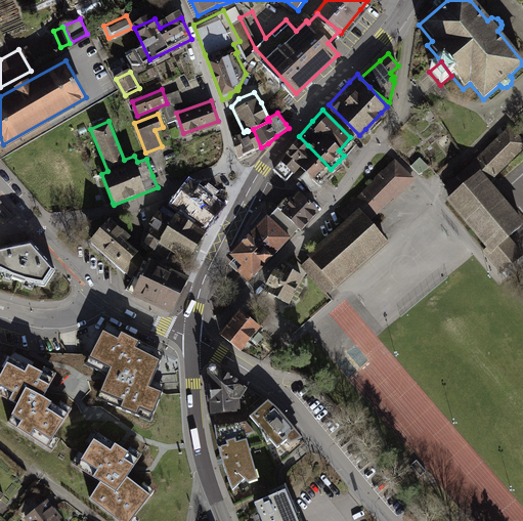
[(445,192),(448,197),(488,245),(483,248),(500,269),(509,262),(510,264),(521,253),(506,235),(521,222),(486,181),(522,143),(522,140),(509,126),(502,132),(470,164),(441,188),(445,192)]
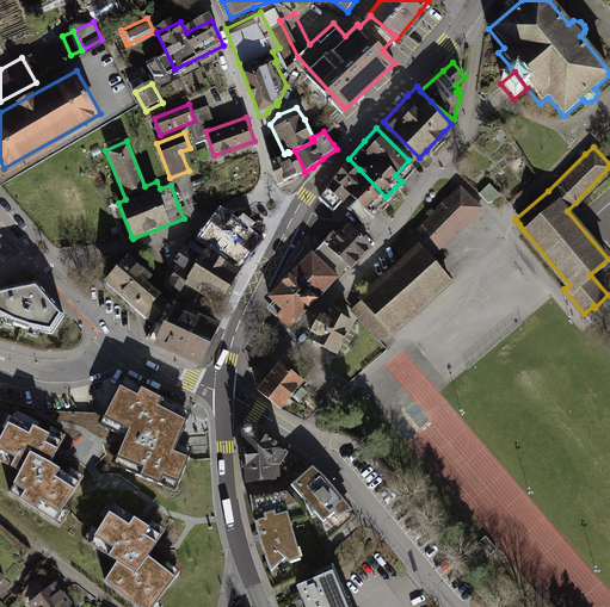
[(288,152),(284,154),(270,160),(275,173),(277,185),(305,172),(295,150),(289,153),(288,152)]
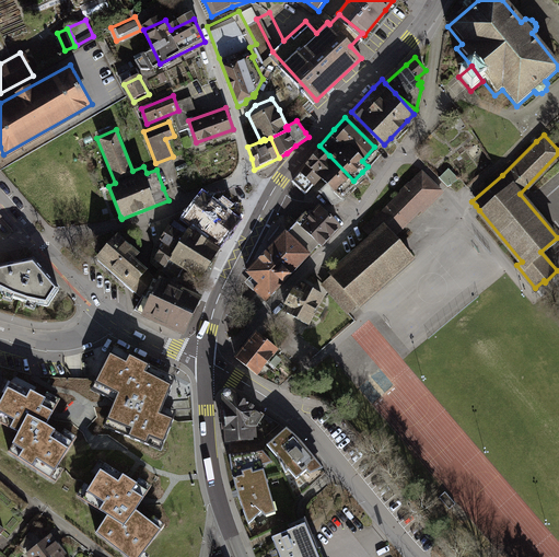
[(329,155),(319,146),(292,180),(304,190),(318,174),(315,171),(329,155)]
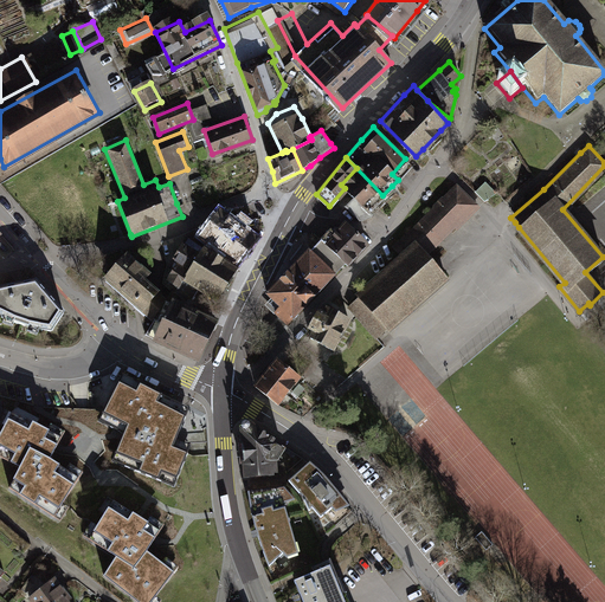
[(383,195),(356,168),(341,185),(345,188),(353,196),(345,205),(359,218),(372,213),(368,209),(383,195)]
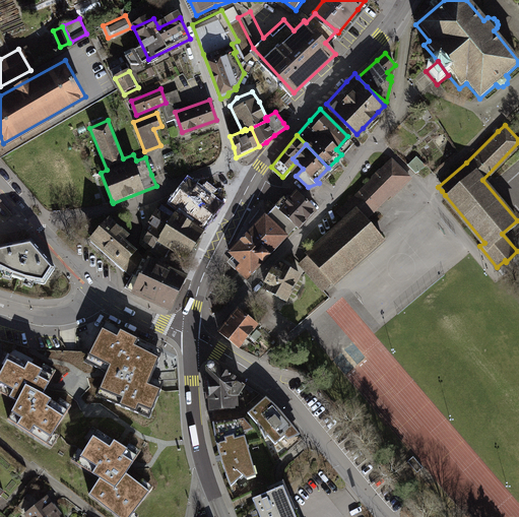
[(337,210),(344,218),(307,252),(308,253),(299,262),(322,287),(331,279),(332,281),(382,238),(365,217),(389,192),(392,194),(395,190),(409,176),(391,157),(380,169),(379,168),(372,175),(373,176),(351,198),(337,210)]
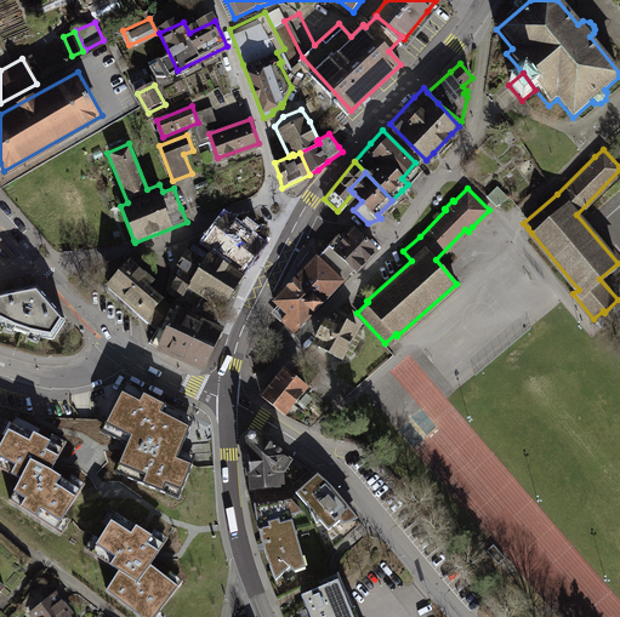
[(263,243),(225,211),(203,239),(240,269),(263,243)]
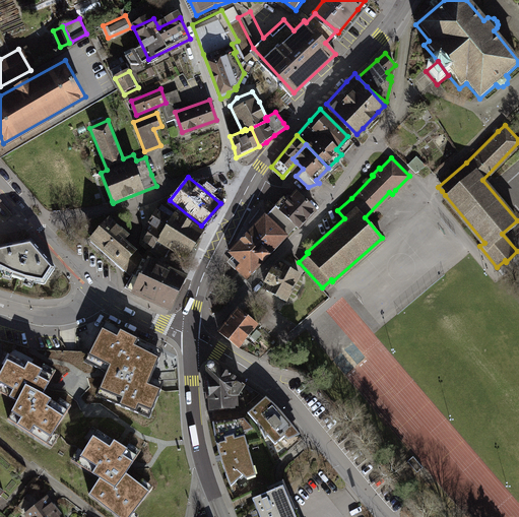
[(283,196),(275,204),(298,227),(315,208),(299,193),(293,193),(287,199),(283,196)]
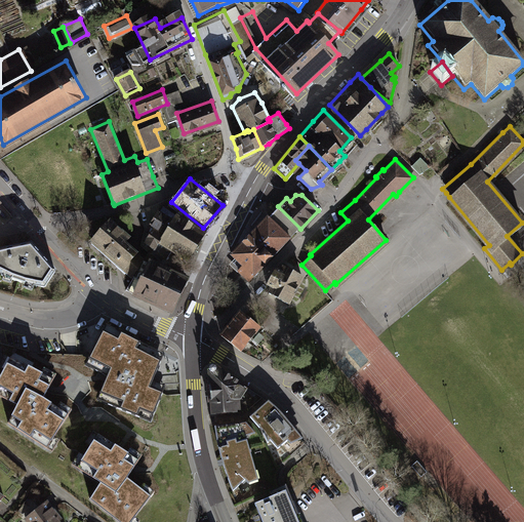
[(171,251),(189,261),(198,245),(204,235),(207,232),(176,212),(176,213),(172,211),(163,205),(160,209),(158,208),(149,225),(153,227),(150,233),(145,242),(166,258),(171,251)]
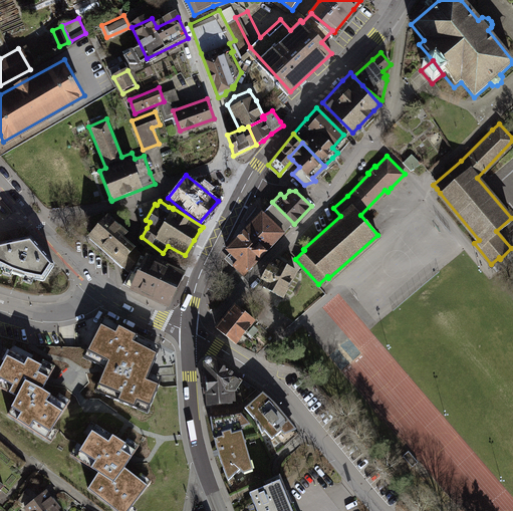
[(291,222),(272,204),(262,214),(261,212),(225,250),(228,253),(225,256),(229,260),(234,265),(233,265),(233,266),(243,275),(291,222)]
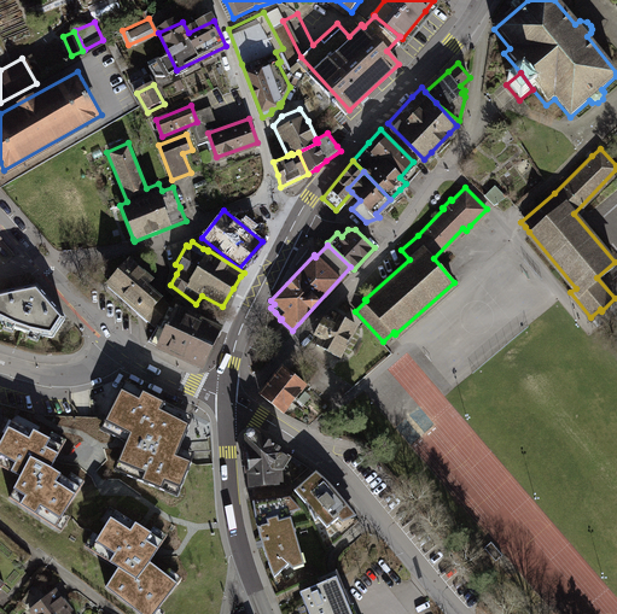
[(106,282),(156,326),(169,304),(163,299),(164,298),(150,285),(155,279),(129,257),(106,282)]
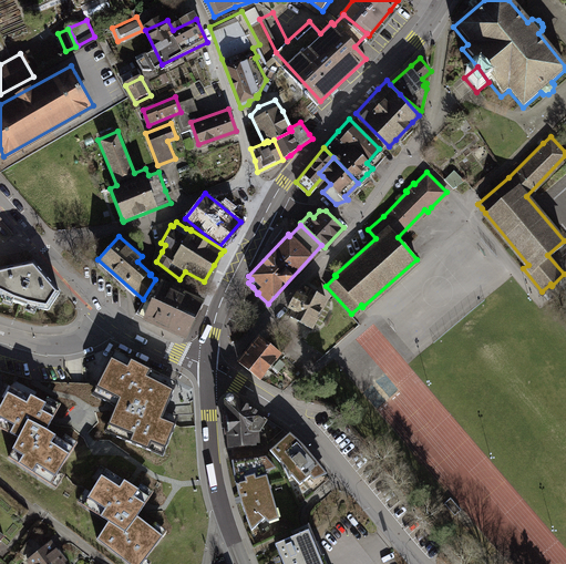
[(0,293),(48,308),(54,295),(32,268),(0,275),(0,293)]
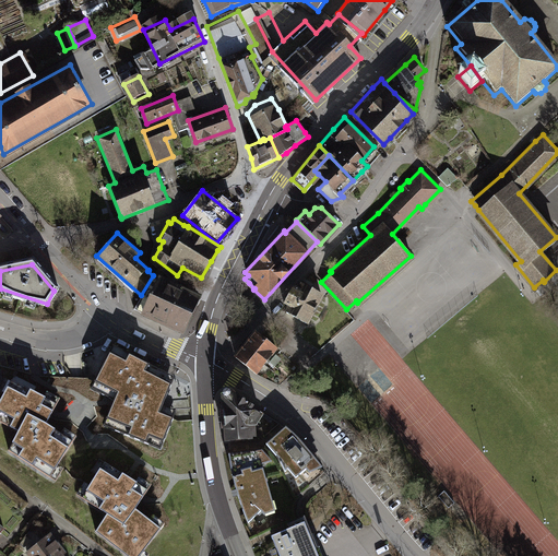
[(142,311),(141,314),(183,333),(202,295),(159,275),(158,279),(153,275),(141,295),(133,307),(142,311)]
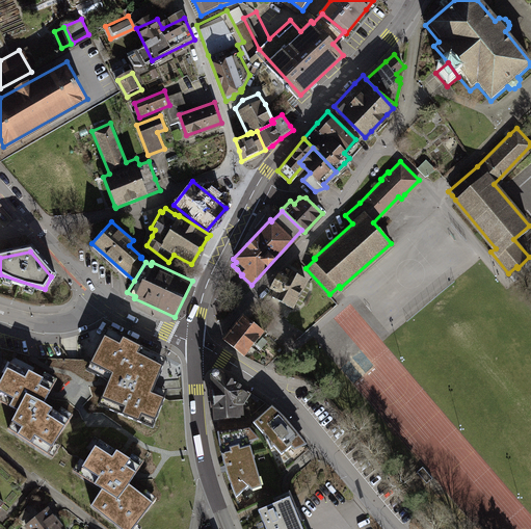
[(272,292),(269,296),(293,310),(309,282),(286,269),(283,274),(280,273),(270,291),(272,292)]
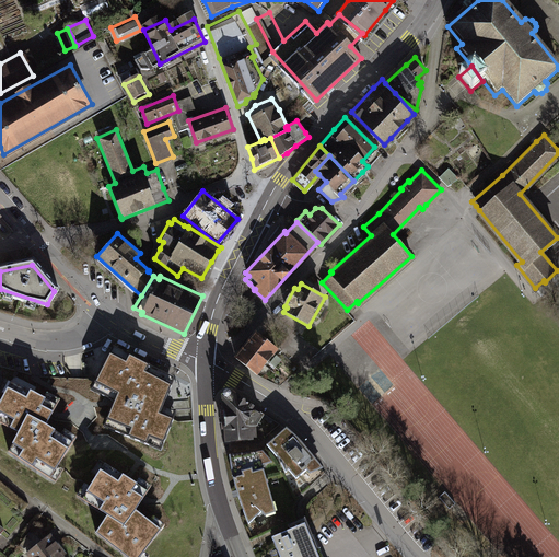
[(276,348),(255,331),(235,356),(256,372),(276,348)]
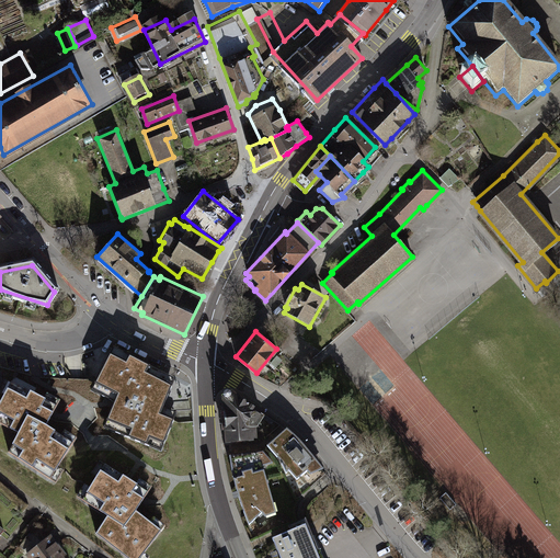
[(128,353),(112,345),(91,387),(114,399),(112,403),(103,424),(160,448),(173,417),(159,411),(174,377),(128,353)]
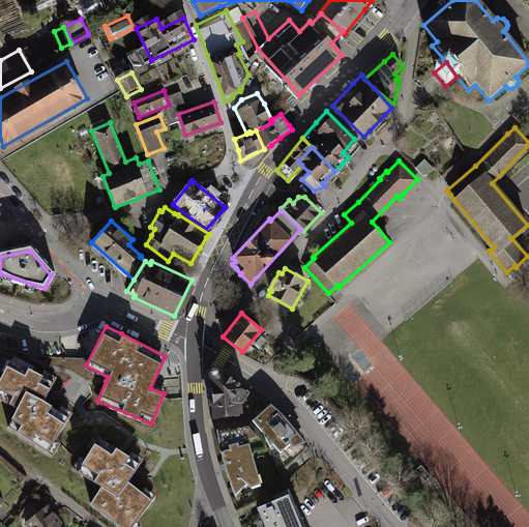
[(47,449),(67,416),(42,400),(49,388),(52,381),(9,358),(0,376),(0,396),(17,407),(7,425),(47,449)]
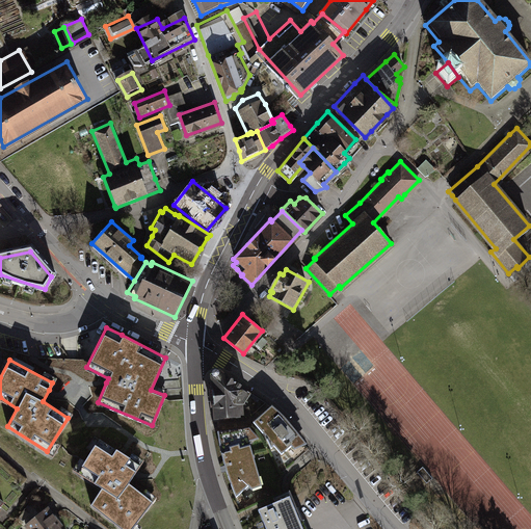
[(216,371),(213,370),(210,373),(209,376),(208,376),(212,421),(238,419),(238,417),(242,417),(241,407),(248,397),(244,394),(247,389),(216,371)]
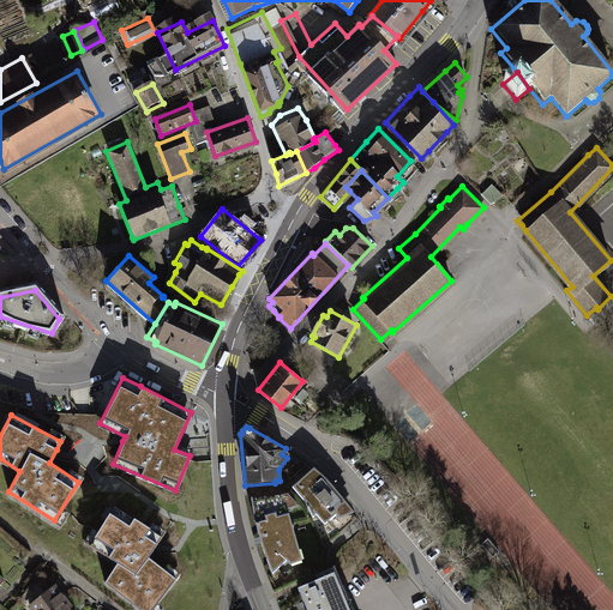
[(311,469),(289,487),(306,505),(311,518),(314,514),(323,525),(335,514),(337,518),(352,512),(325,481),(311,469)]
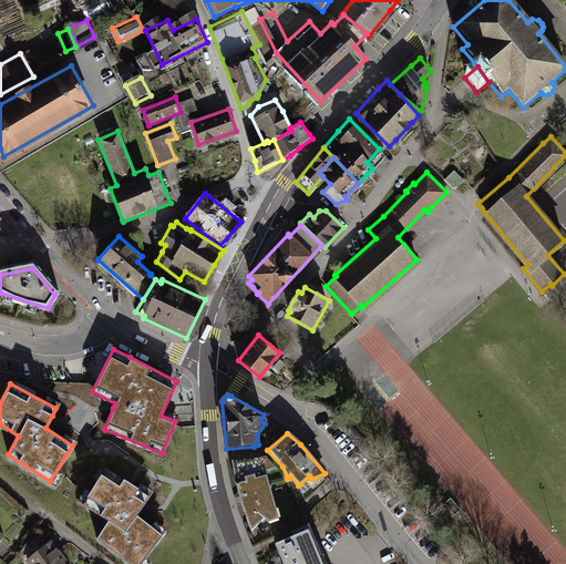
[(257,453),(230,455),(238,491),(250,524),(261,512),(267,518),(276,513),(268,486),(257,453)]
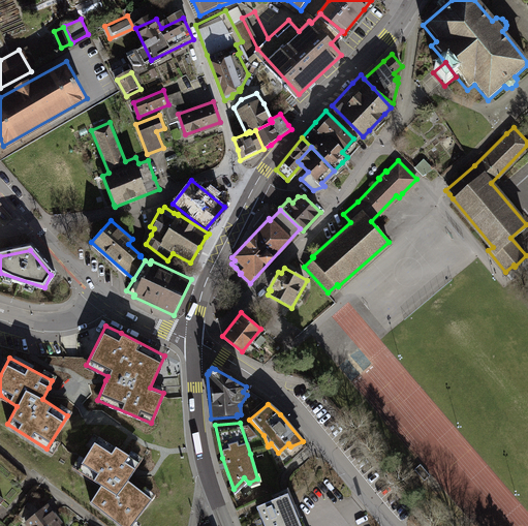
[(90,500),(122,525),(128,525),(151,498),(127,478),(133,468),(138,461),(120,449),(98,435),(76,468),(100,484),(90,500)]
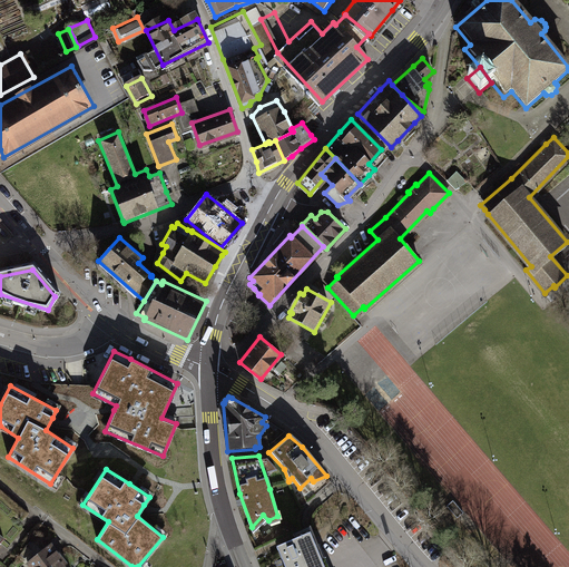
[(312,522),(276,537),(282,548),(288,566),(330,566),(319,538),(312,522)]
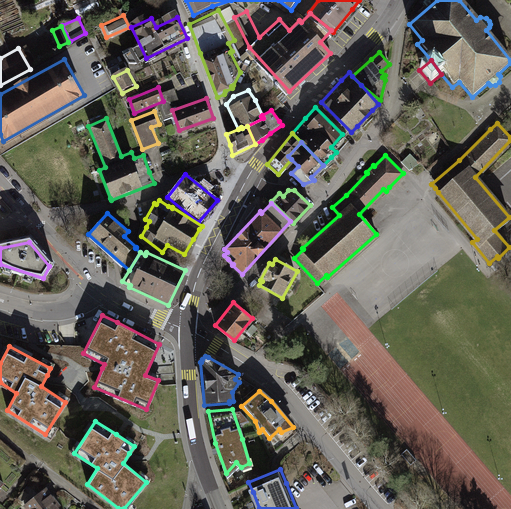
[(60,508),(47,491),(25,507),(26,508),(60,508)]
